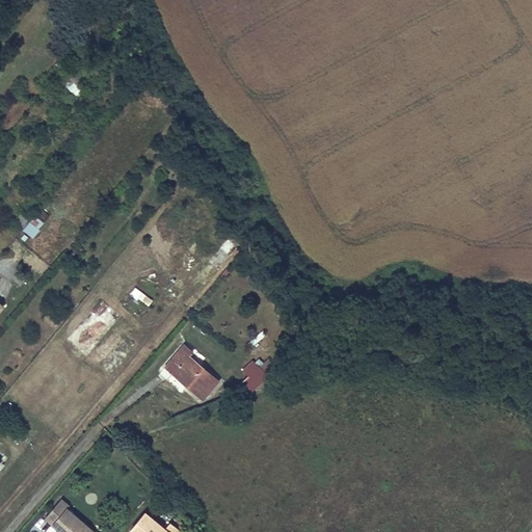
[(45,222),(35,214),(30,221),(21,213),(14,221),(33,237),(45,222)]
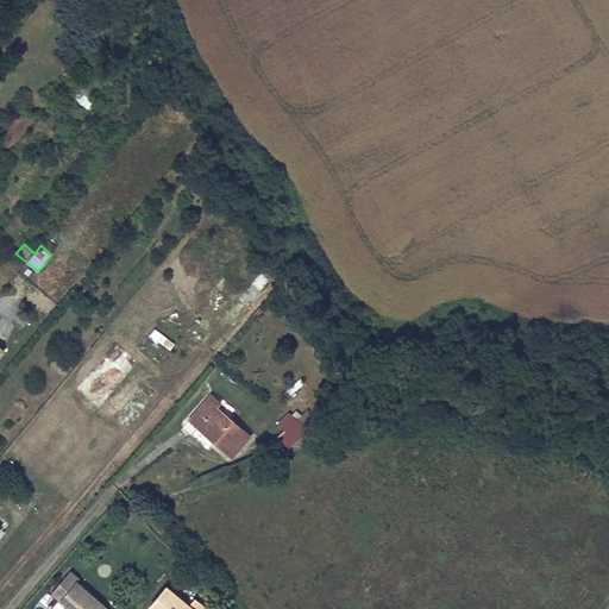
[(251,283),(263,294),(272,282),(262,272),(251,283)]
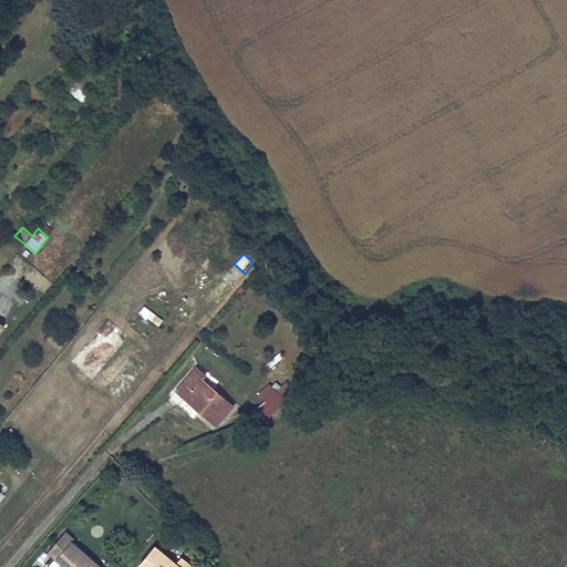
[(158,325),(163,317),(144,306),(140,313),(158,325)]
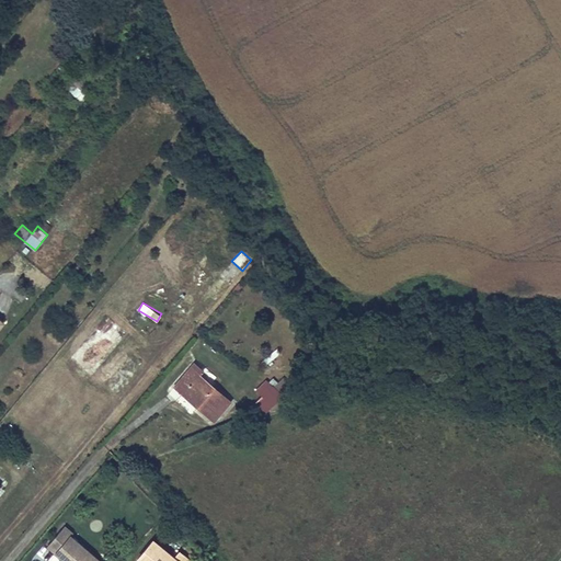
[(106,313),(70,357),(91,375),(128,332),(106,313)]
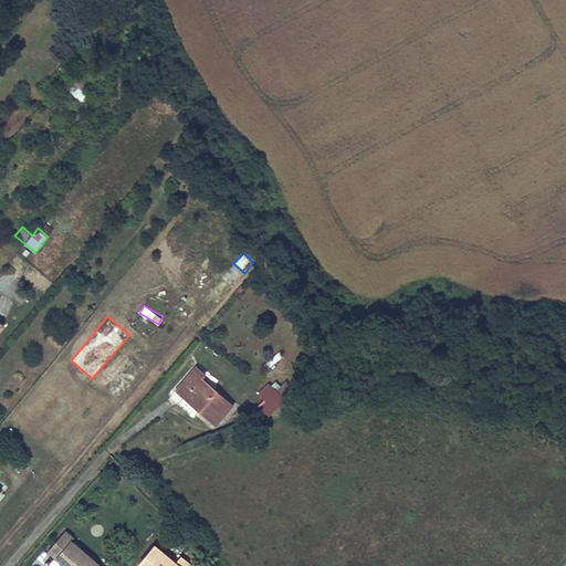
[(196,367),(176,390),(215,423),(232,405),(200,377),(203,374),(196,367)]
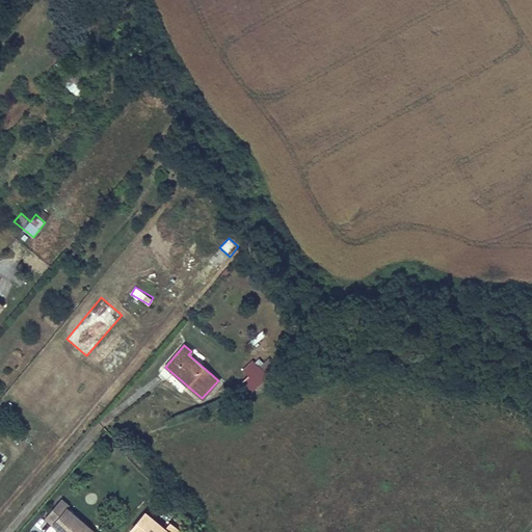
[(255,370),(241,383),(249,392),(266,375),(259,367),(263,363),(258,358),(250,366),(255,370)]
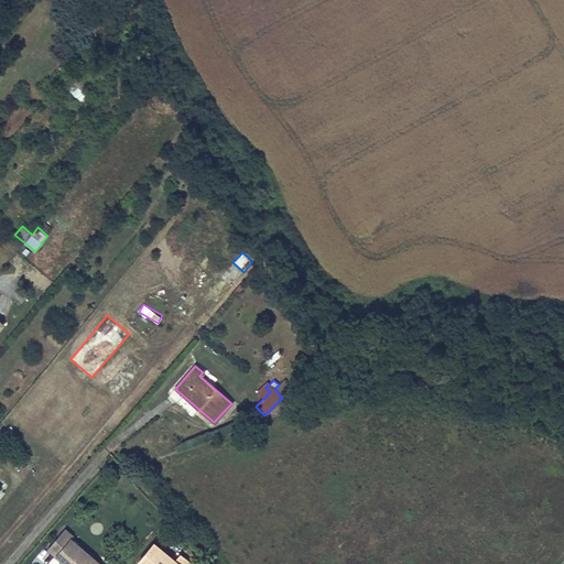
[(61,549),(79,563),(98,563),(108,552),(79,528),(82,524),(74,518),(56,539),(64,545),(61,549)]
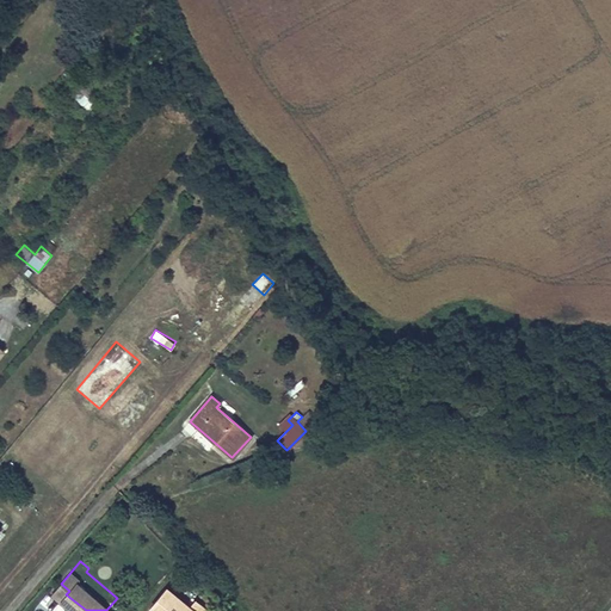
[(69,591),(61,584),(59,587),(66,594),(69,591)]
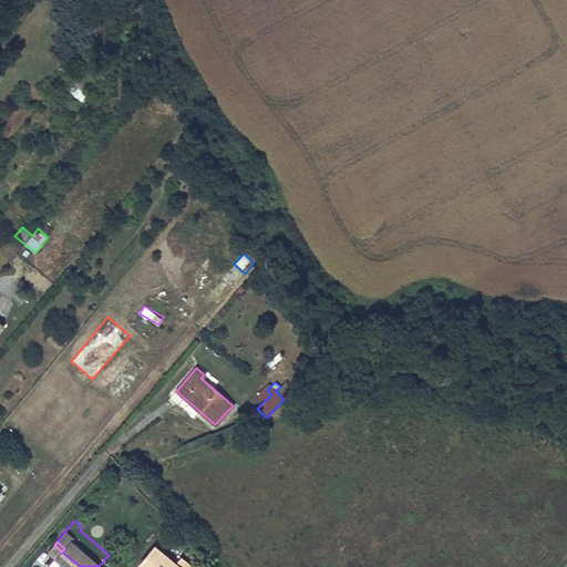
[(184,566),(177,562),(173,566),(172,566),(151,549),(136,566),(184,566)]
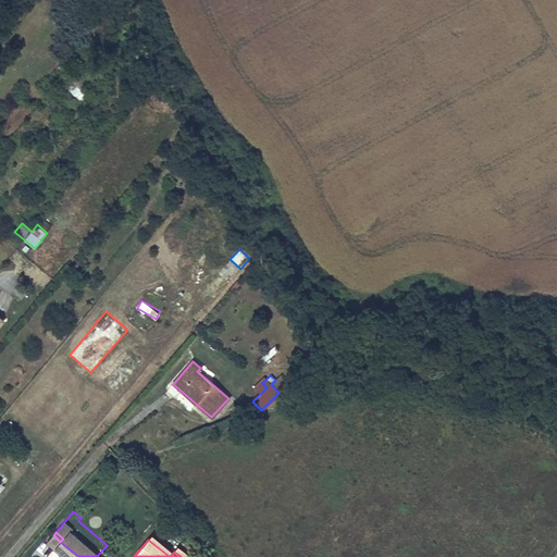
[(109,556),(114,552),(107,545),(97,556),(109,556)]
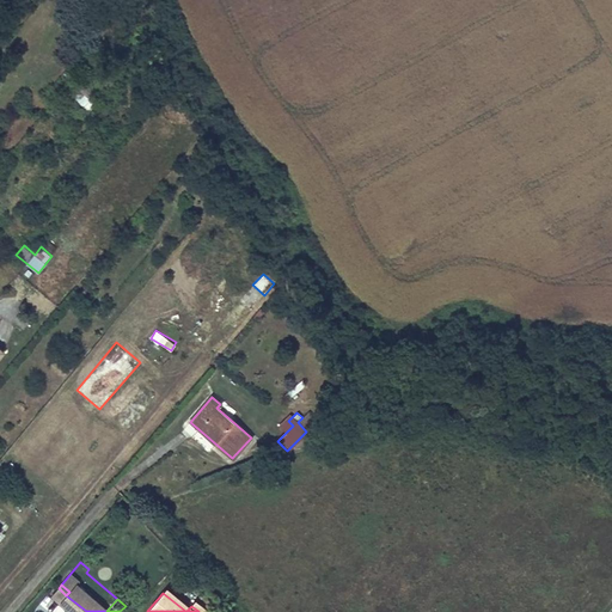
All buildings are outlined.
